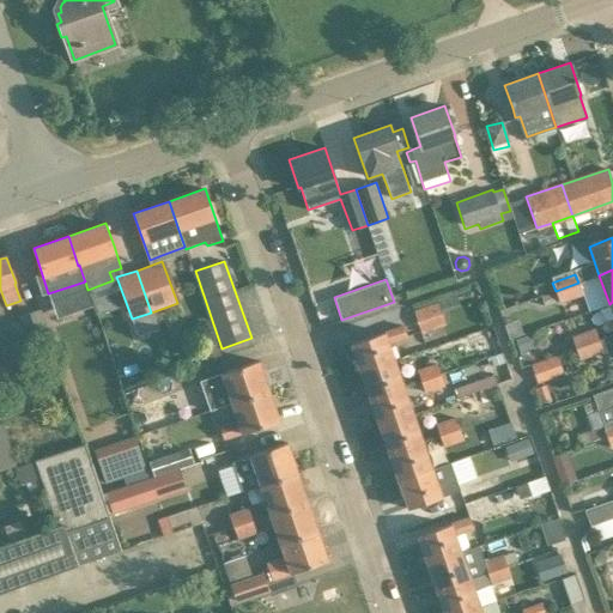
[(582,295),(578,283),(556,291),(559,303),(582,295)]
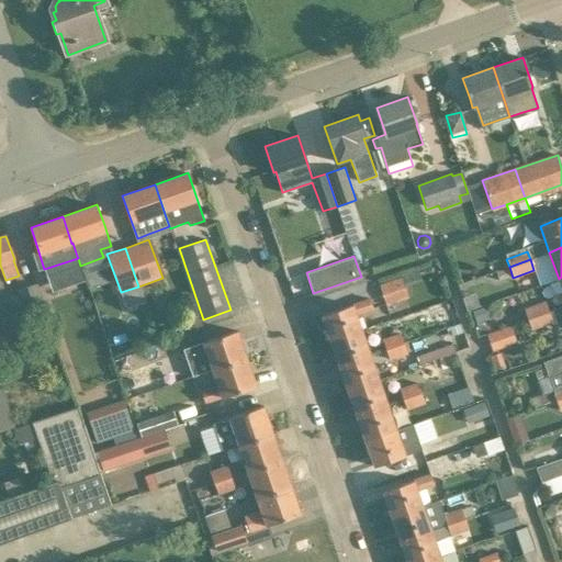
[(403,277),(380,284),(388,304),(409,298),(403,277)]
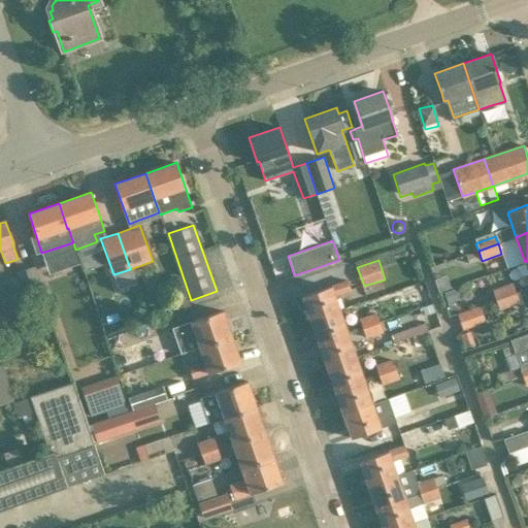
[(41,291),(33,267),(17,273),(24,297),(41,291)]
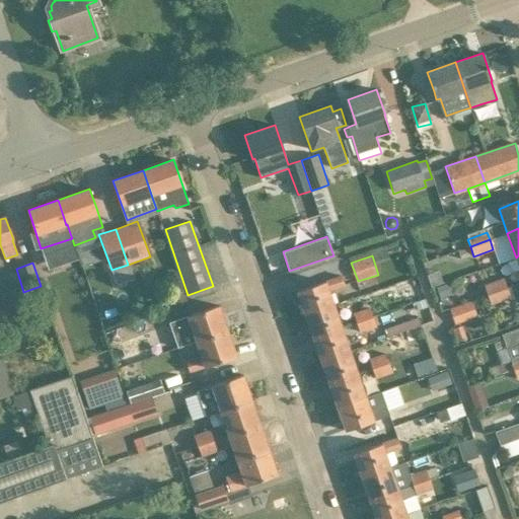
[(297,291),(305,314),(335,304),(329,290),(345,285),(342,276),(297,291)]
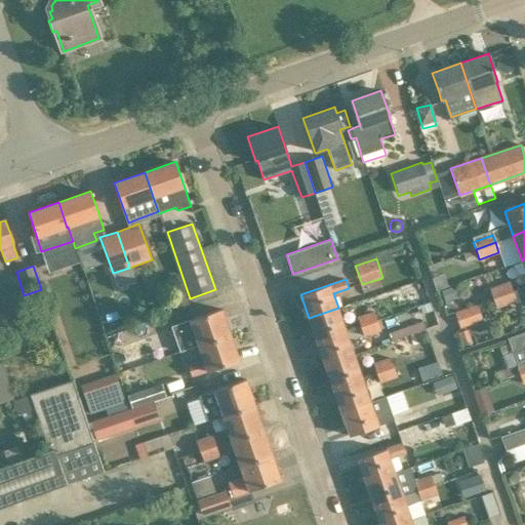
[(492,298),(512,291),(509,283),(489,290),(492,298)]
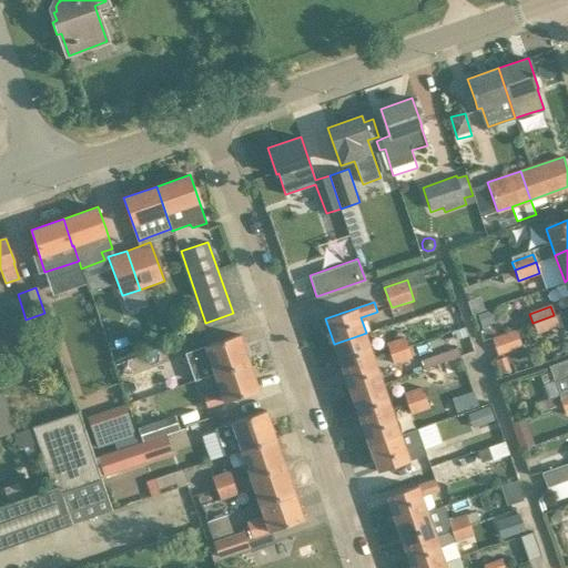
[(204,332),(196,308),(183,314),(191,336),(204,332)]
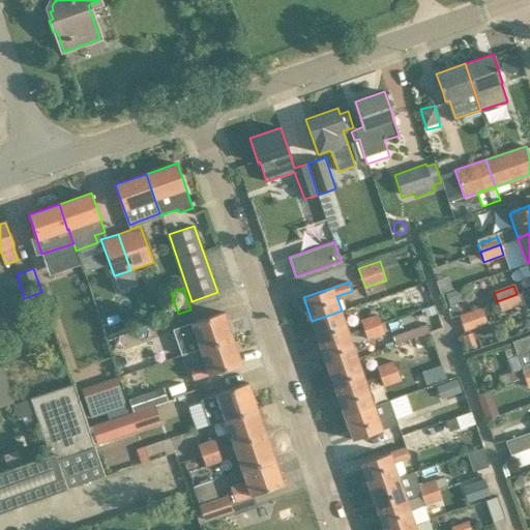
[(445,293),(449,304),(462,299),(459,288),(445,293)]
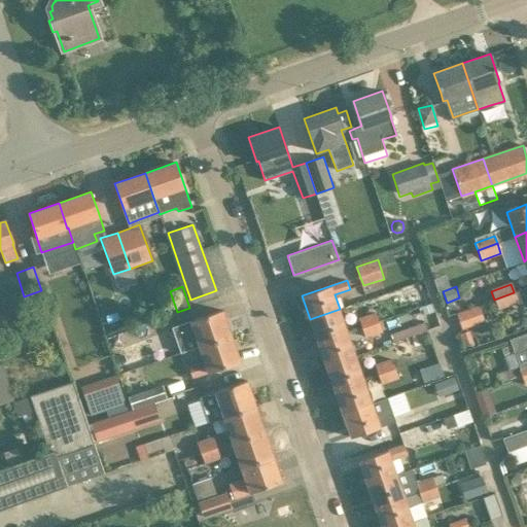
[(518,303),(514,292),(494,300),(498,310),(518,303)]
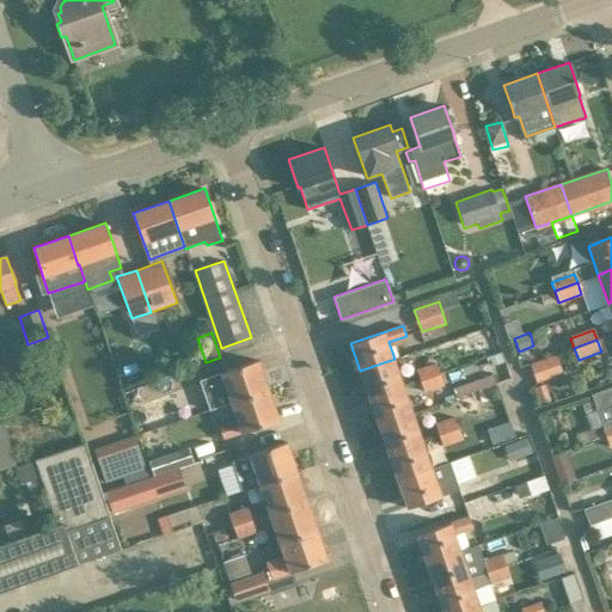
[(489,356),(493,366),(503,361),(500,353),(489,356)]
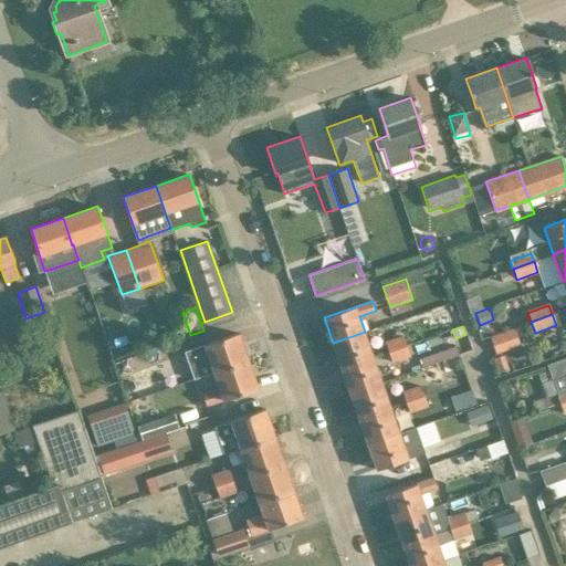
[(450,328),(413,341),(422,366),(458,354),(450,328)]
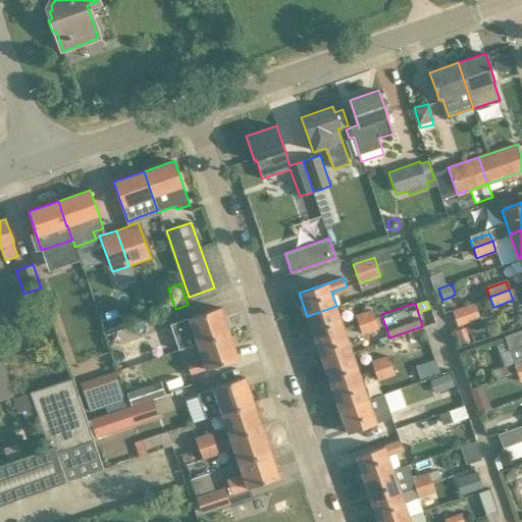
[(453,310),(458,325),(479,318),(474,303),(453,310)]
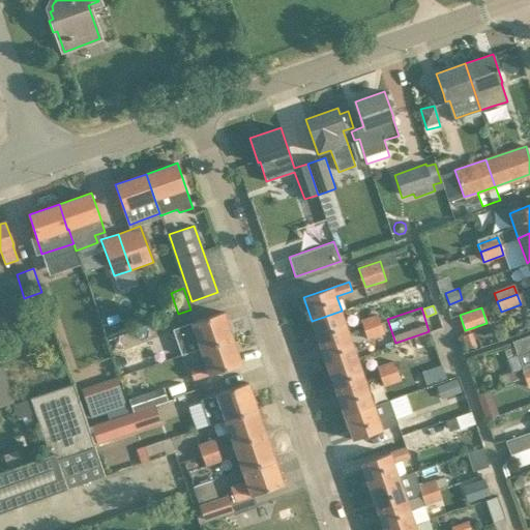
[(312,321),(320,345),(350,334),(342,311),(312,321)]
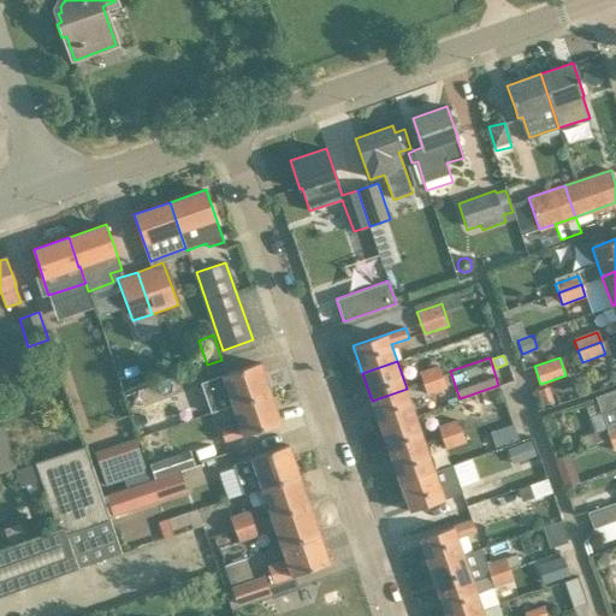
[(201,385),(211,410),(212,413),(232,406),(270,392),(260,362),(237,369),(201,383),(201,385)]
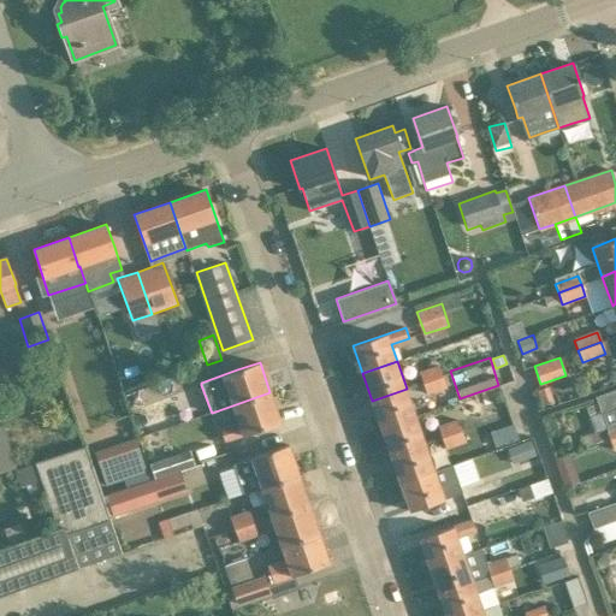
[(419,373),(422,384),(442,377),(438,366),(419,373)]
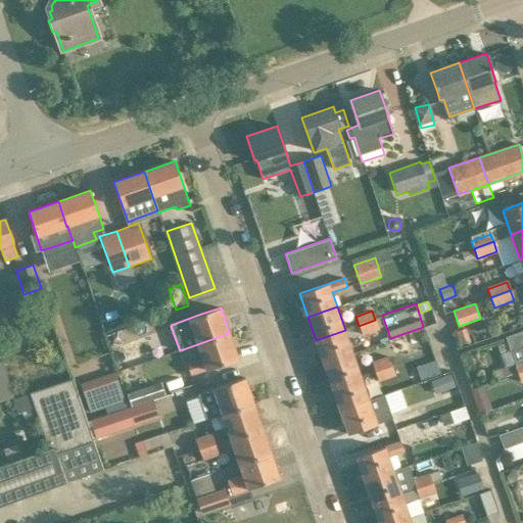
[(375,320),(359,326),(363,336),(379,330),(376,322),(375,320)]
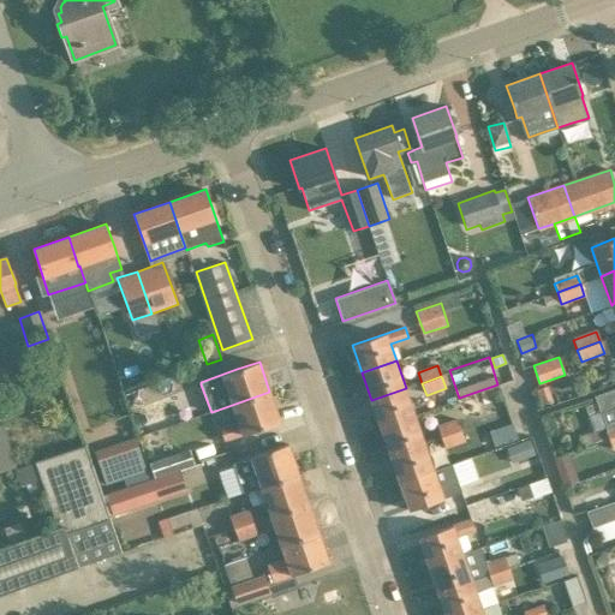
[(406,388),(371,400),(381,428),(416,416),(406,388)]
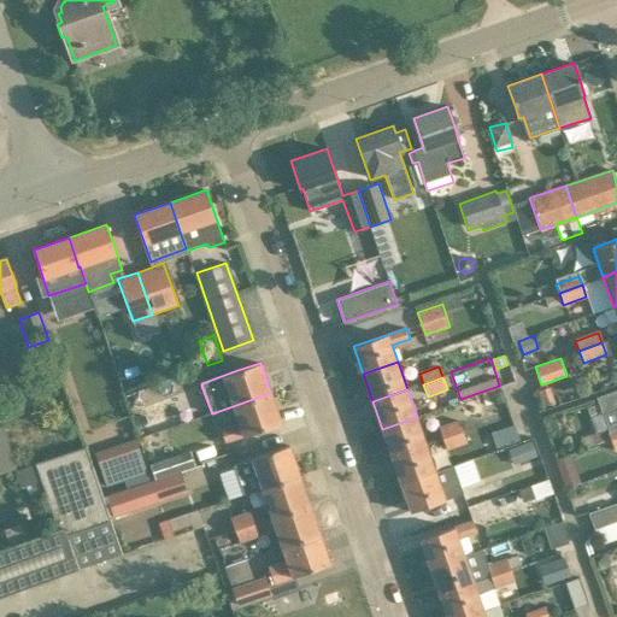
[(504,401),(500,389),(487,393),(489,400),(497,404),(504,401)]
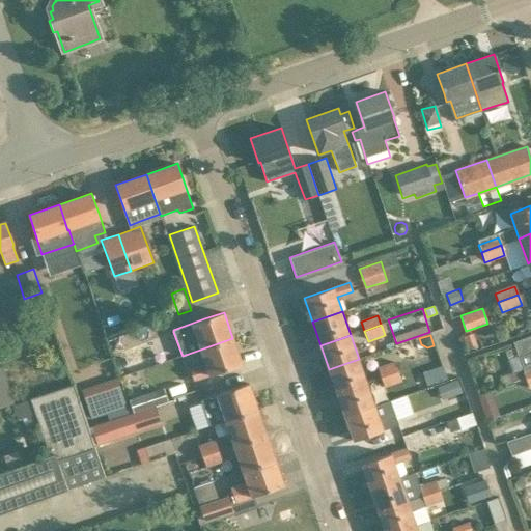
[(128,356),(120,337),(109,341),(116,360),(128,356)]
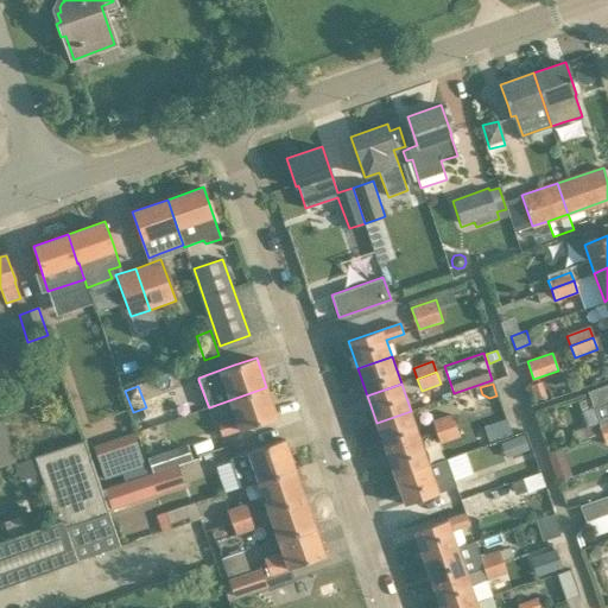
[(219,434),(188,444),(192,458),(230,445),(227,434),(277,416),(266,387),(229,400),(235,416),(217,422),(222,436),(220,436),(219,434)]
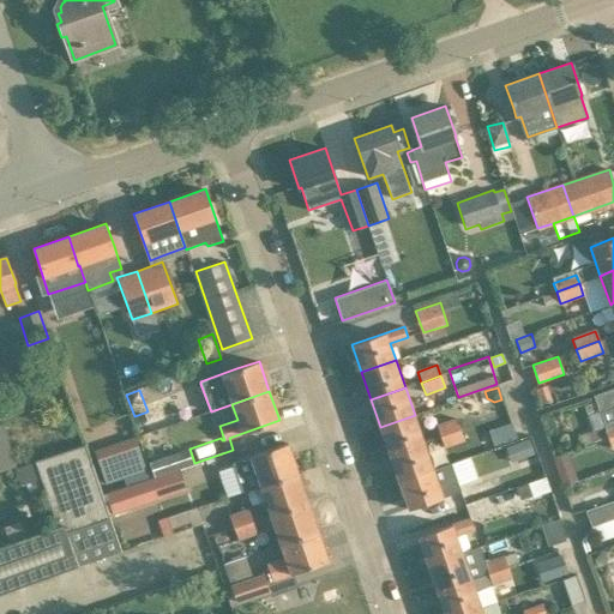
[(380,427),(390,455),(423,443),(415,415),(380,427)]
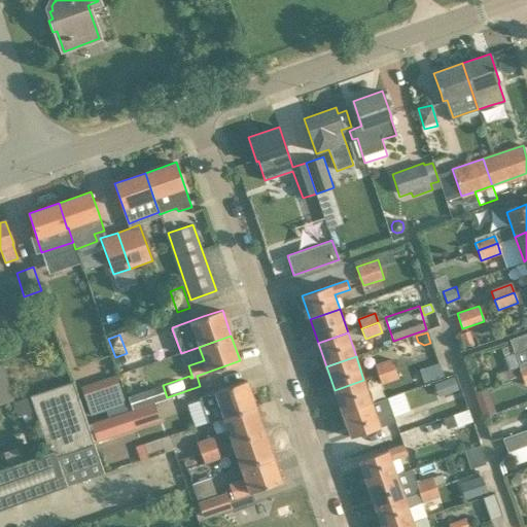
[(0,402),(14,397),(0,358),(0,402)]
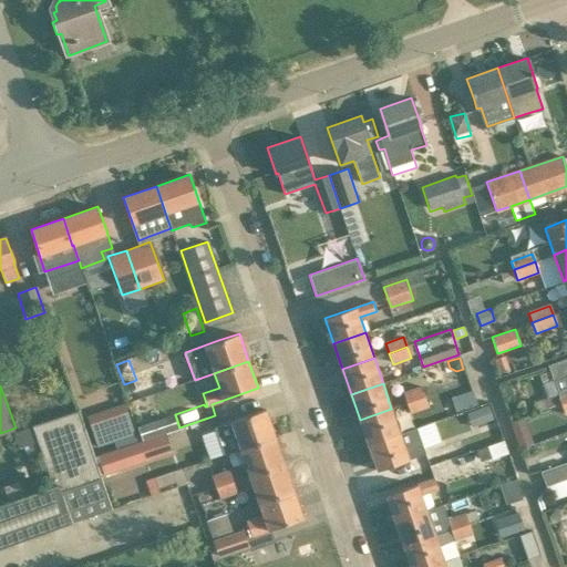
[(406,403),(424,397),(421,387),(402,393),(406,403)]
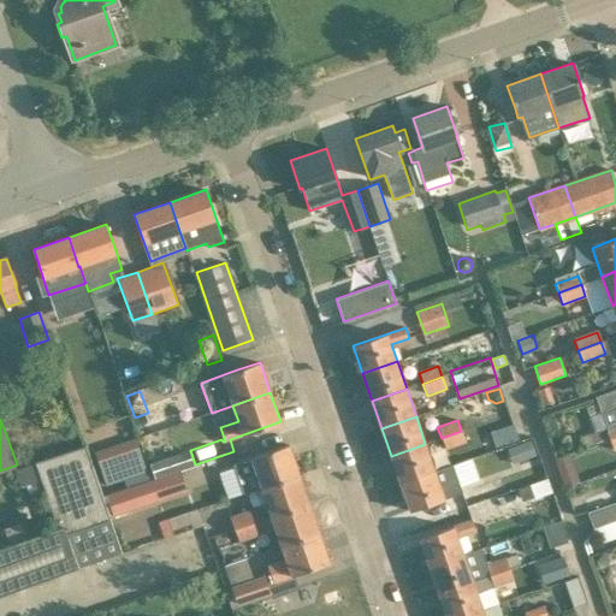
[(496,446),(520,439),(514,424),(491,432),(496,446)]
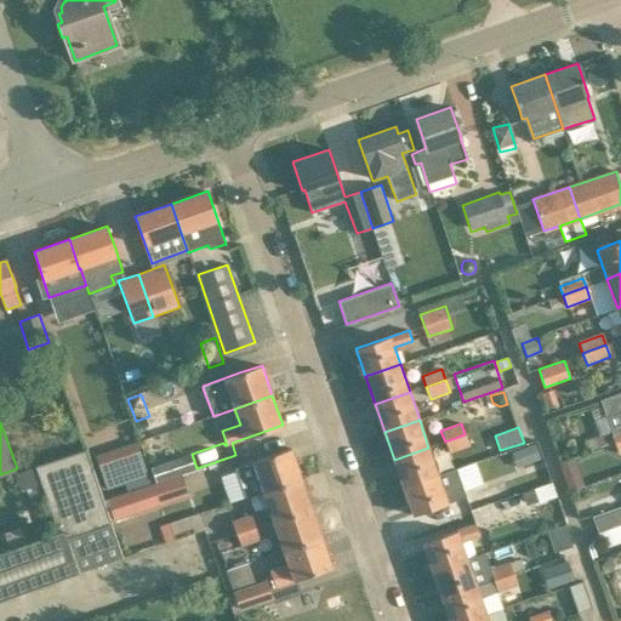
[(469,445),(465,434),(445,442),(449,453),(469,445)]
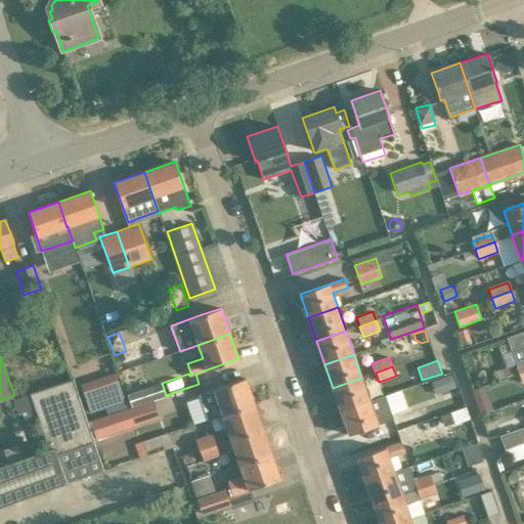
[(116,373),(81,385),(90,412),(125,401),(116,373)]
